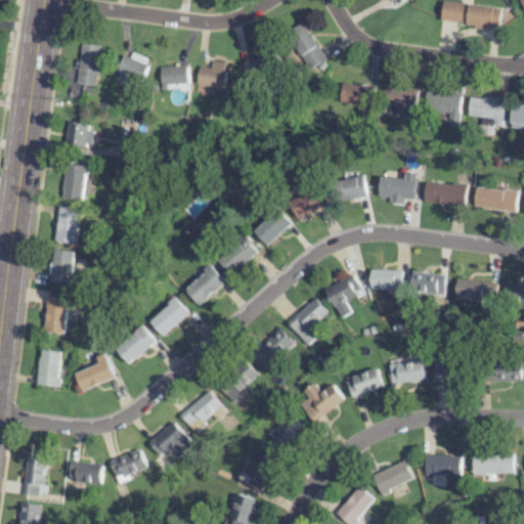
[(506,7),(445,0),(442,22),(504,28),(506,7)]
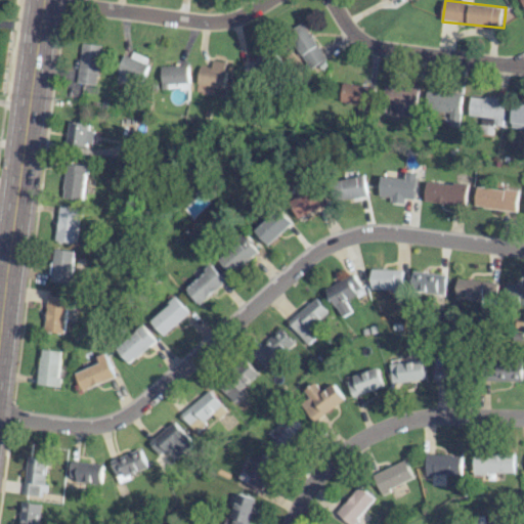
[(328,63),(303,22),(287,32),(311,74),(328,63)]
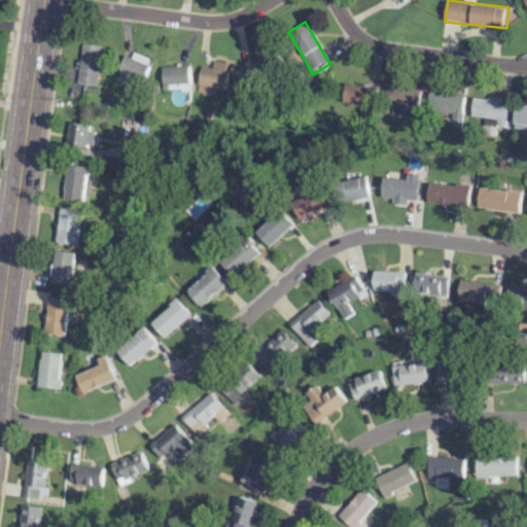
[(77,84),(98,86),(101,45),(80,43),(77,84)]
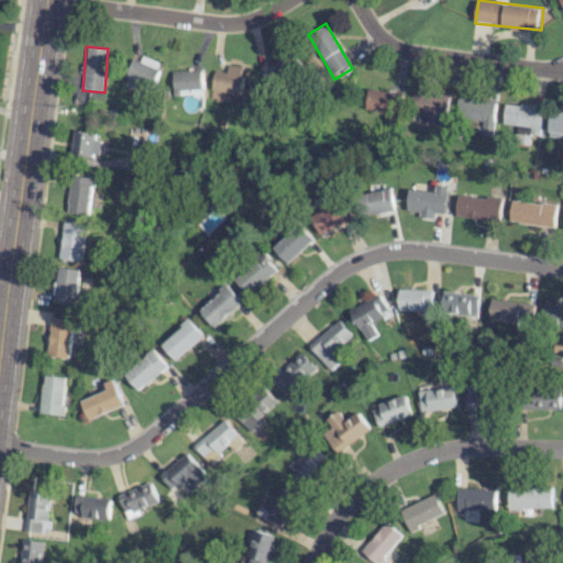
[(154,88),(161,63),(133,56),(125,80),(154,88)]
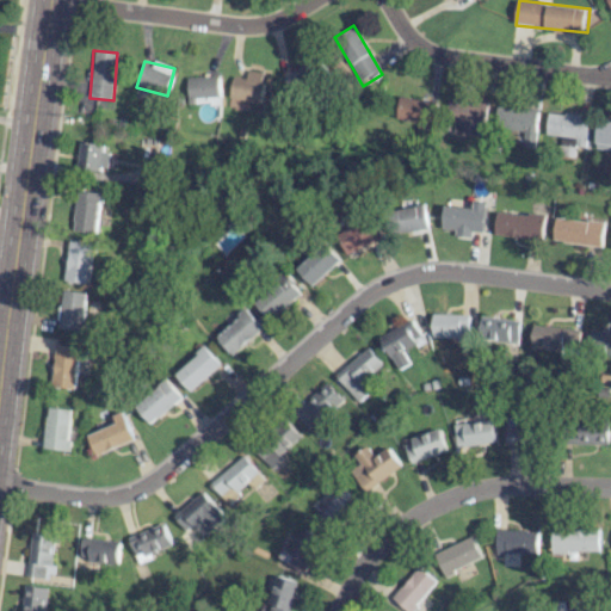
[(322,76),(313,61),(283,79),(292,94),(322,76)]
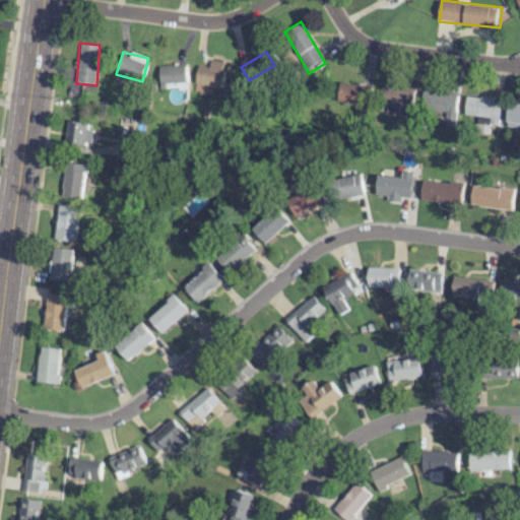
[(198,65),(195,82),(221,87),(225,62),(210,60),(209,67),(198,65)]
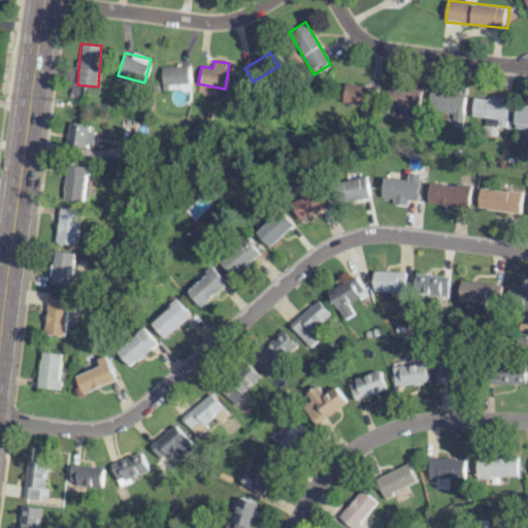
[(162,66),(163,90),(190,90),(189,66),(162,66)]
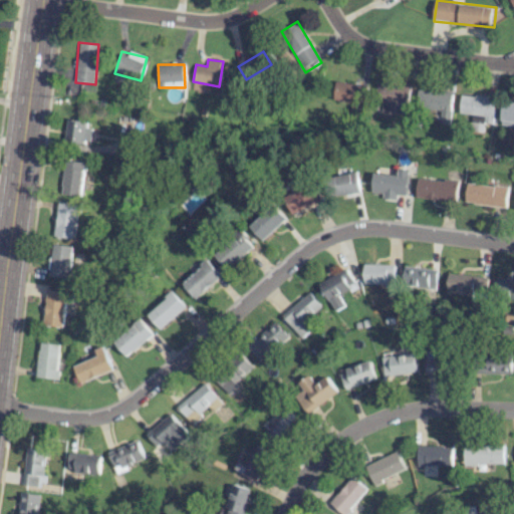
[(359,101),(360,83),(336,81),(335,100),(359,101)]
